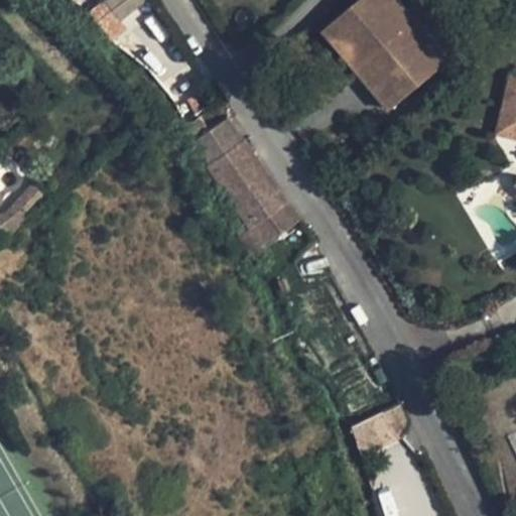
[(107,35),(148,4),(144,0),(101,0),(88,11),(107,35)]
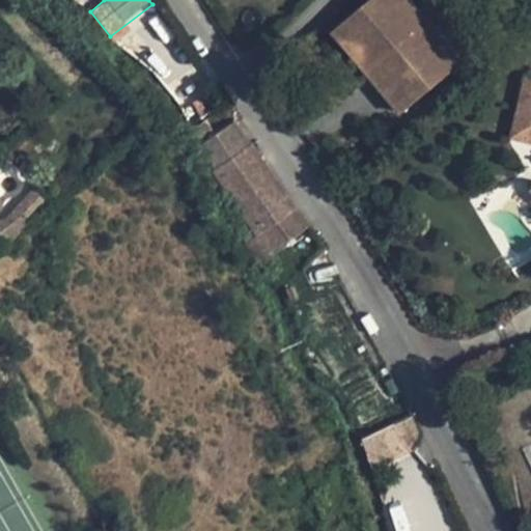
[(370,0),(334,31),(402,112),(463,62),(410,0),(370,0)]
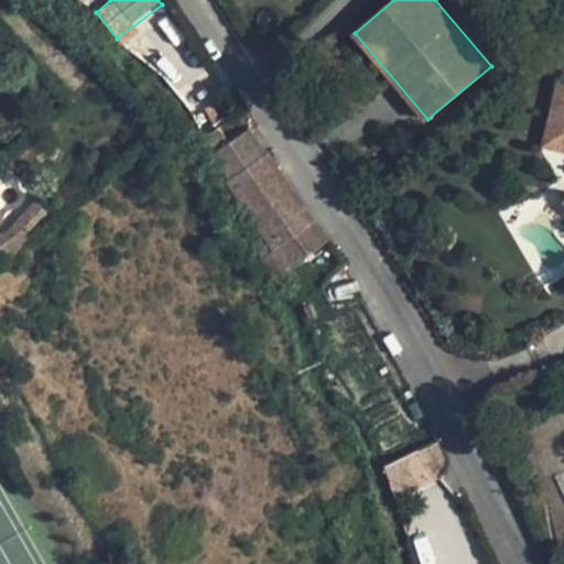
[(563,83),(559,82),(552,110),(563,112),(563,134),(560,151),(563,151),(563,83)]
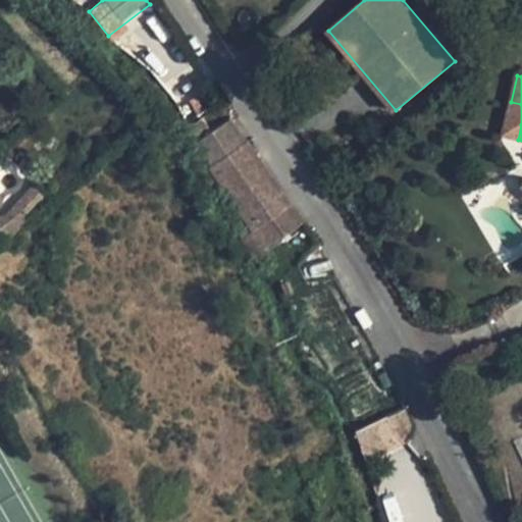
[(197,97),(190,101),(194,108),(201,104),(197,97)]
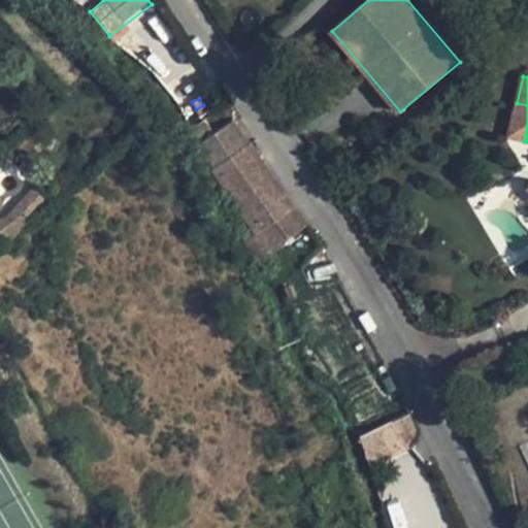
[(527,105),(517,103),(508,137),(524,141),(527,126),(527,105)]
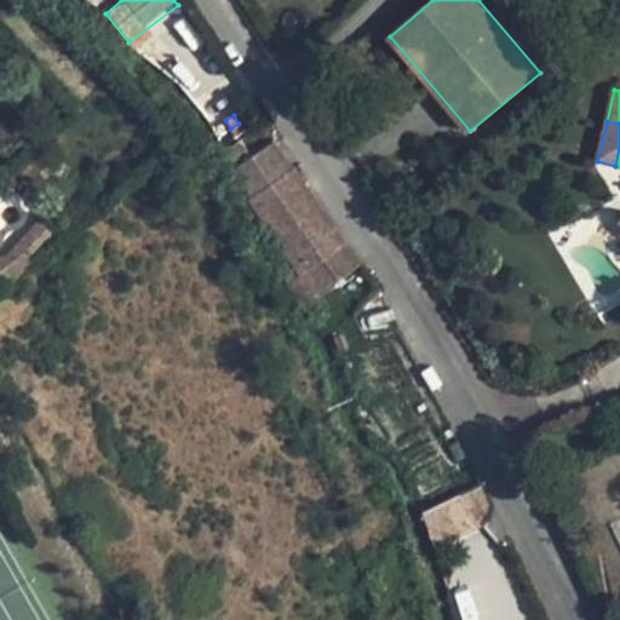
[(242,139),(250,151),(257,145),(250,135),(242,139)]
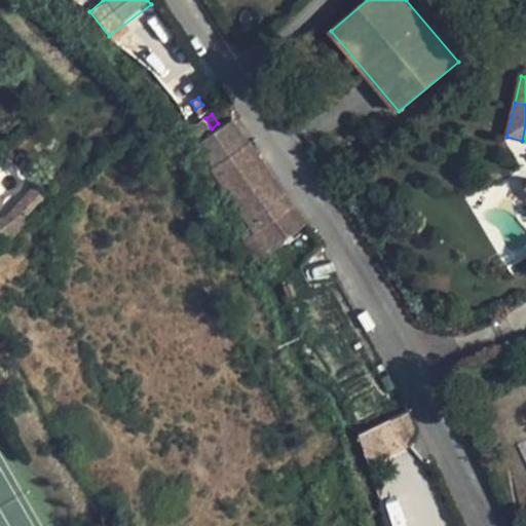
[(202,119),(188,132),(196,144),(213,134),(202,119)]
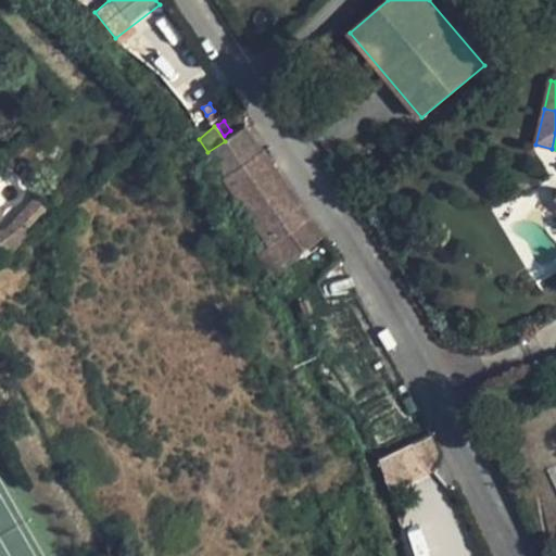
[(269,245),(257,254),(273,277),(324,237),(312,217),(263,151),(245,127),(225,141),(213,149),(224,177),(269,245)]
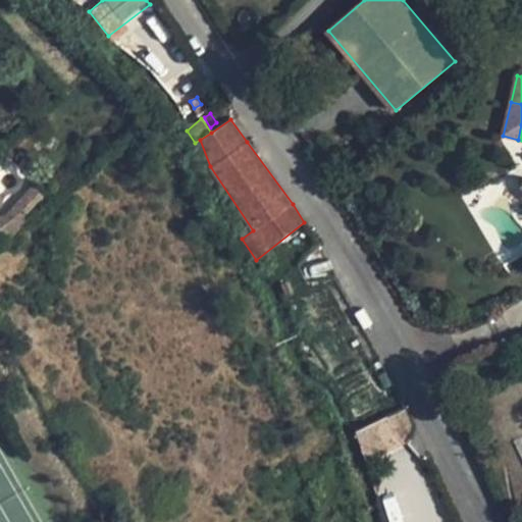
[(33,186),(15,205),(24,214),(43,194),(33,186)]
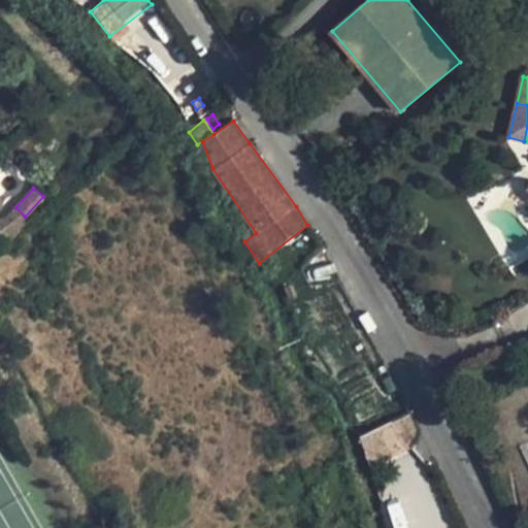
[(410,414),(360,437),(367,459),(384,460),(406,450),(403,444),(415,439),(417,437),(418,429),(410,414)]
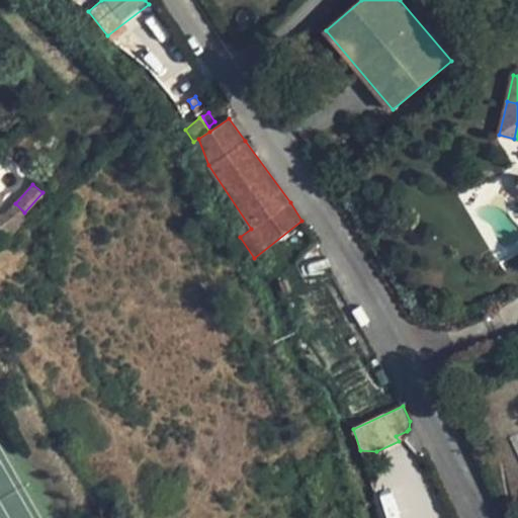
[(372,464),(374,451),(360,450),(362,458),(362,463),(372,464)]
